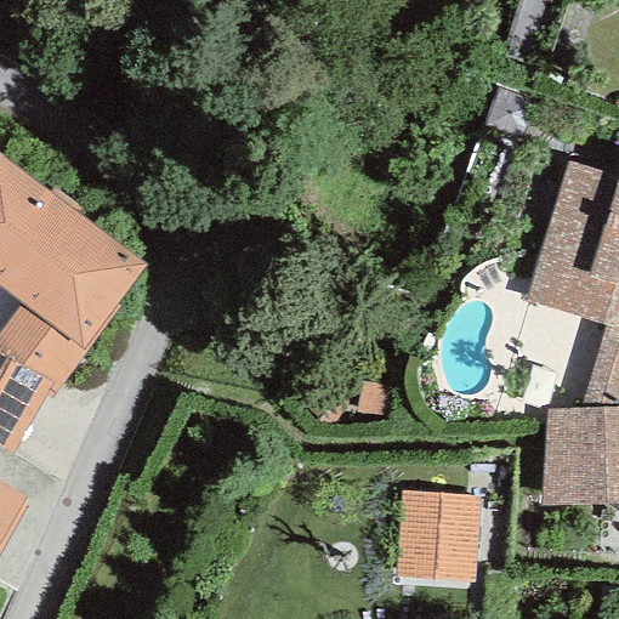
[(145,263),(0,154),(0,285),(22,302),(80,347),(115,302),(145,263)]
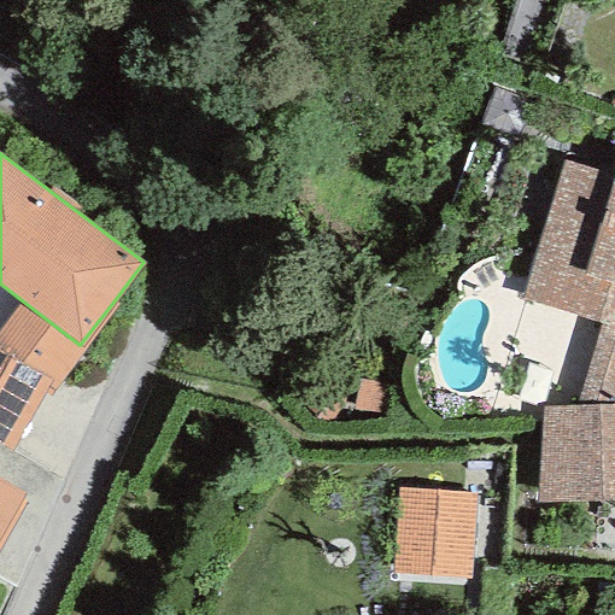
[(614,175),(566,159),(522,297),(603,321),(614,324),(614,175)]
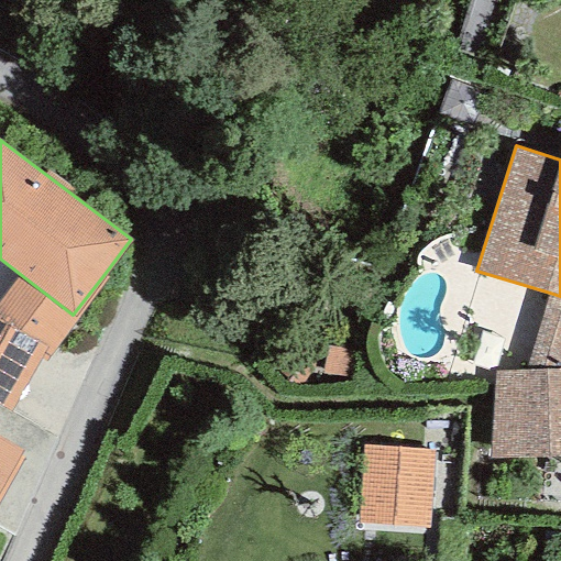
[(73,315),(20,274),(0,300),(0,318),(47,344),(42,356),(47,360),(78,319),(73,315)]
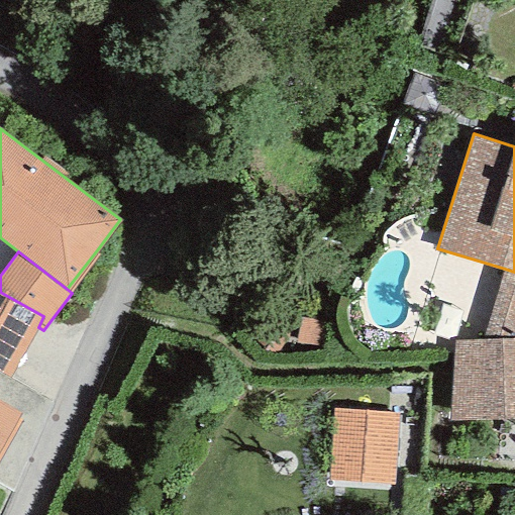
[(101,254),(96,251),(67,289),(72,293),(101,254)]
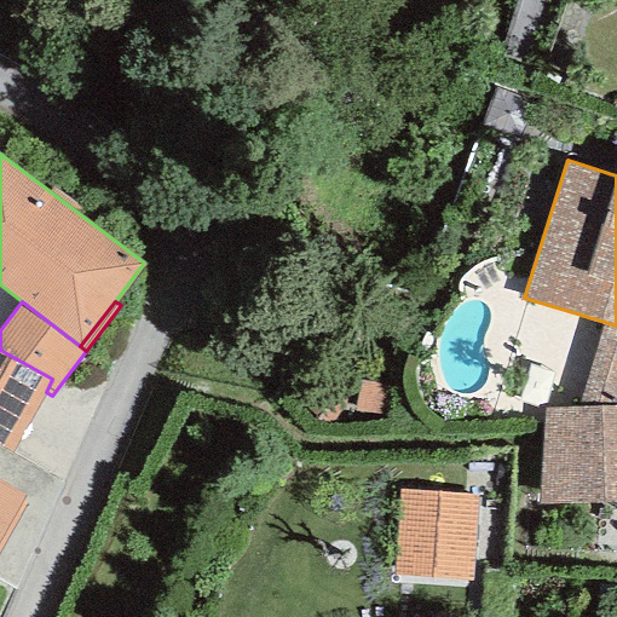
[(616,326),(605,322),(580,407),(616,404),(616,326)]
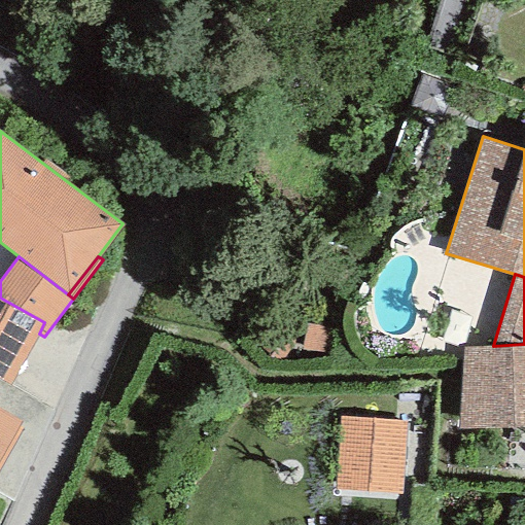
[(0,298),(0,376),(11,382),(39,334),(44,322),(0,298)]
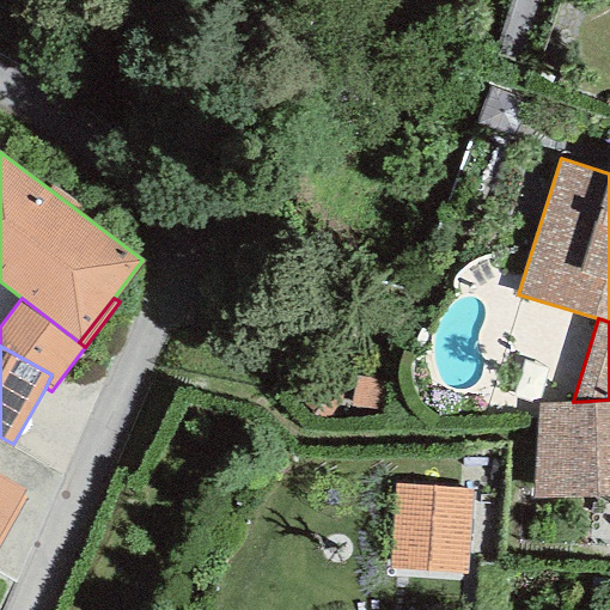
[(609,400),(573,402),(538,403),(532,499),(609,494),(609,400)]
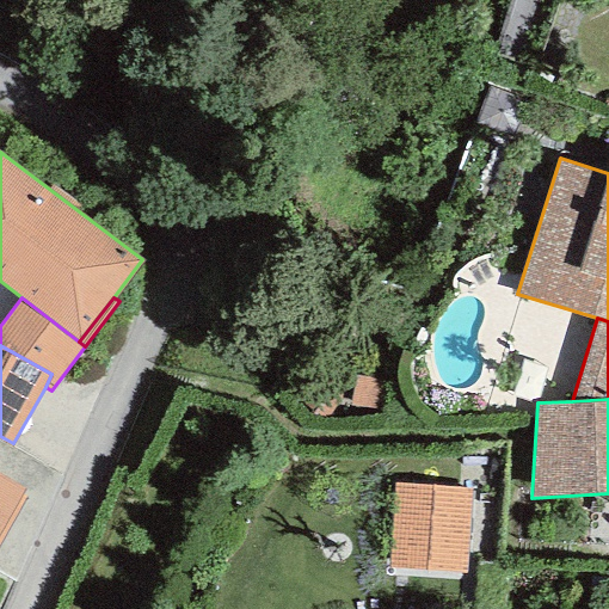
[(0,531),(28,484),(0,469),(0,531)]
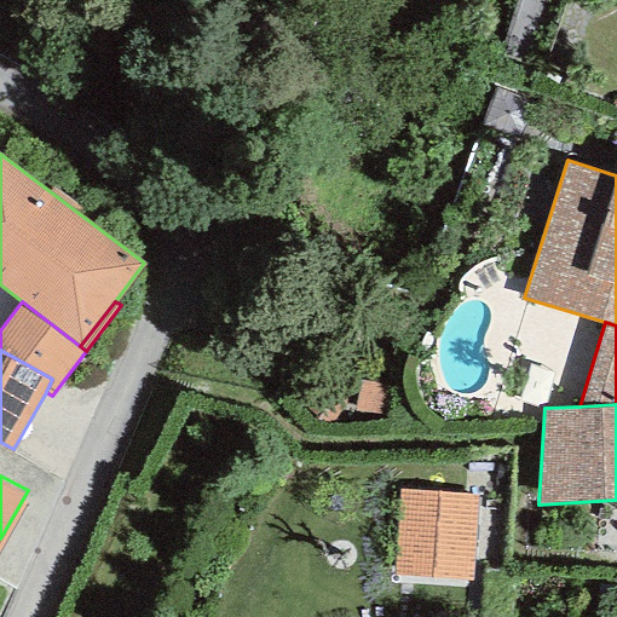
[(480,492),(402,486),(395,568),(472,575),(480,492)]
